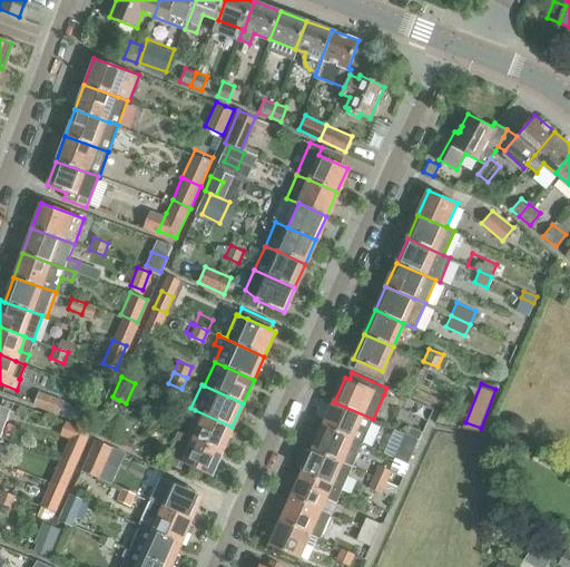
[(58,413),(64,399),(38,390),(33,404),(58,413)]
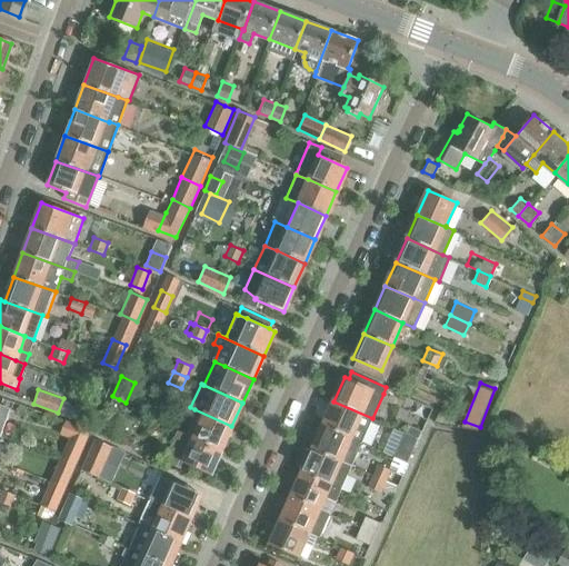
[(361,443),(372,418),(333,401),(323,425),(361,443)]
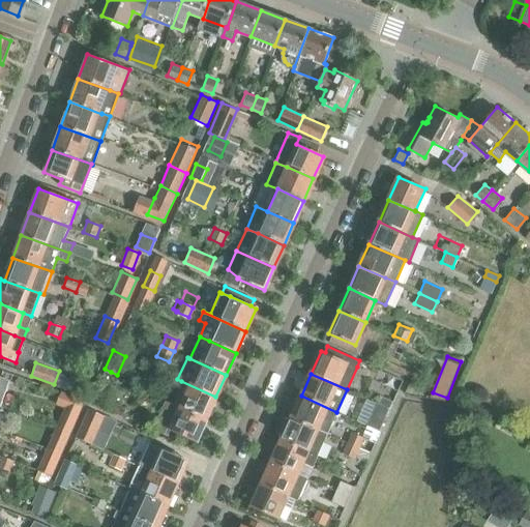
[(0,403),(1,404),(9,380),(0,376),(0,403)]
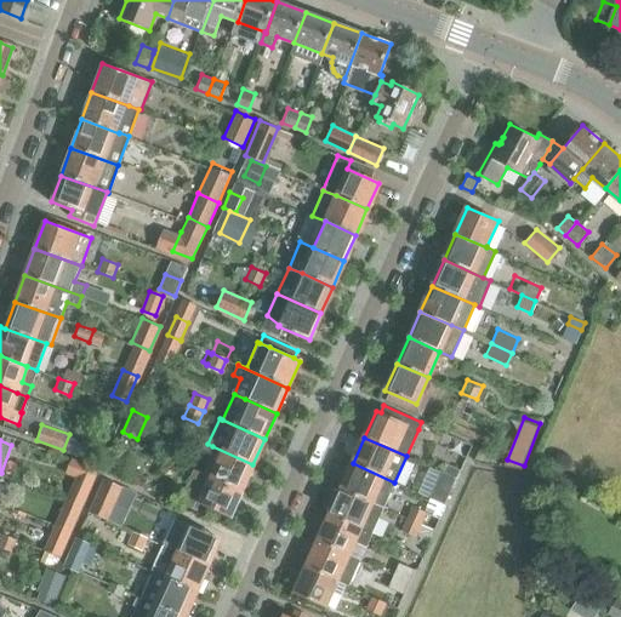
[(201,472),(241,490),(252,464),(212,446),(201,472)]
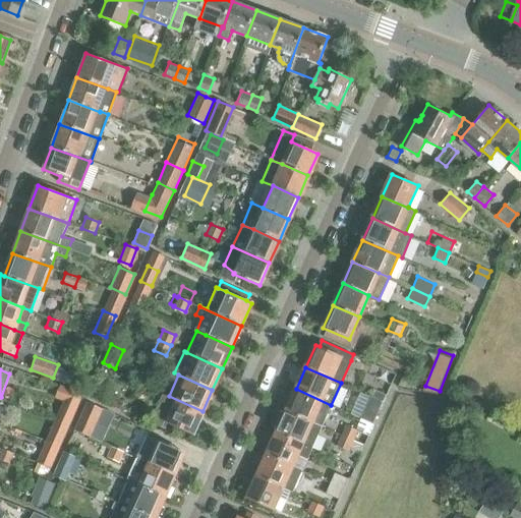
[(147,399),(152,389),(138,383),(134,394),(147,399)]
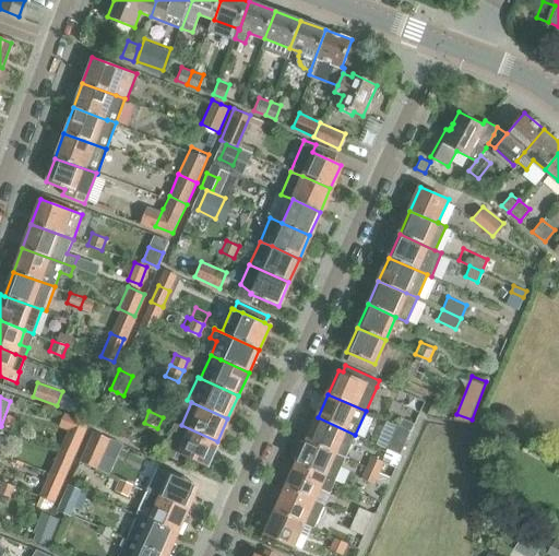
[(59,447),(73,453),(87,422),(73,416),(68,427),(59,447)]
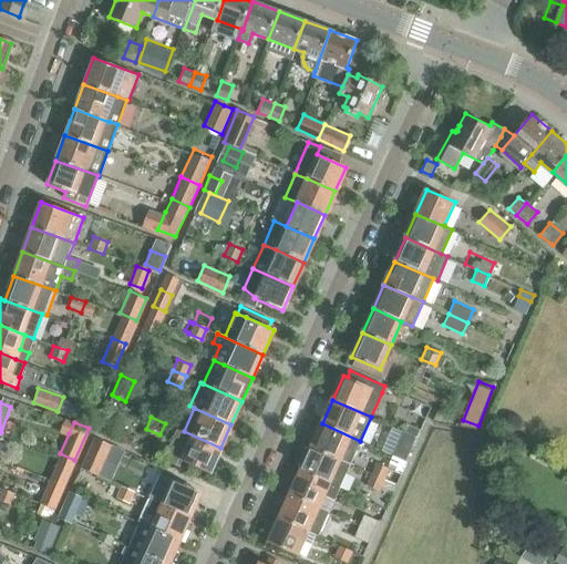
[(322,423),(311,448),(349,464),(360,441),(322,423)]
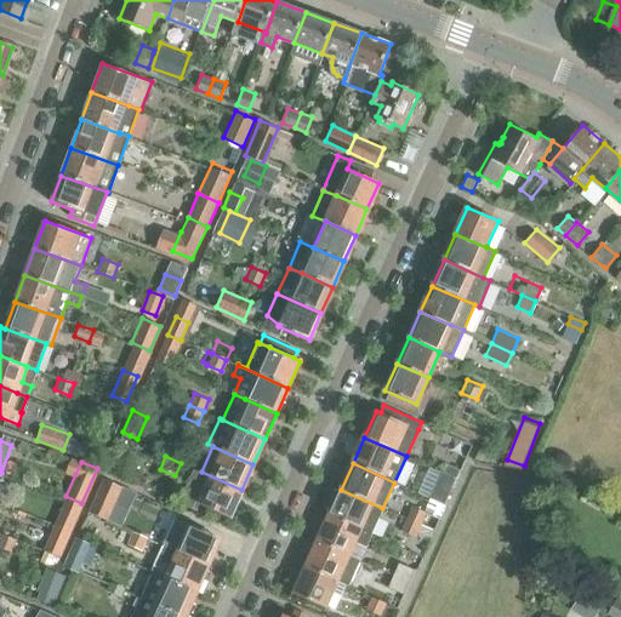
[(455,478),(429,466),(429,467),(440,472),(428,497),(443,503),(455,478)]
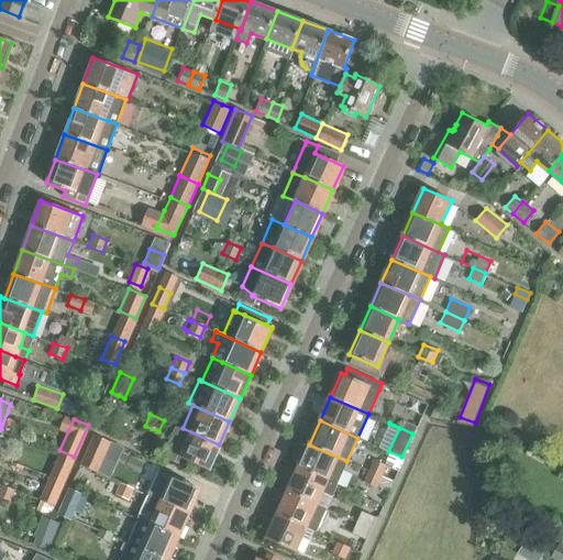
[(544,436),(545,428),(536,426),(533,434),(544,436)]
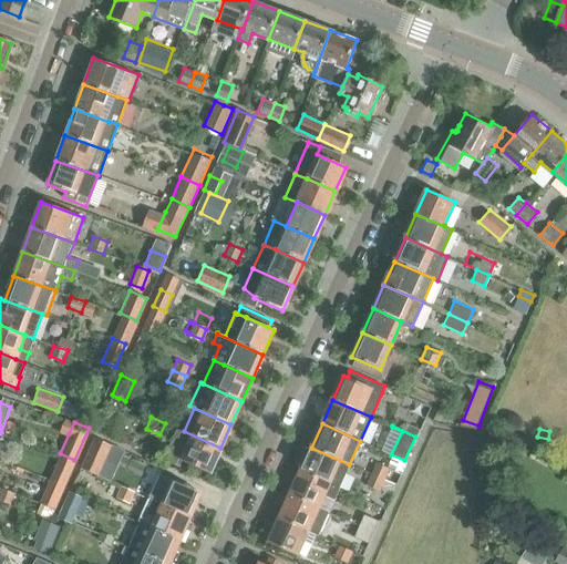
[(209,472),(220,448),(184,431),(179,440),(188,443),(182,460),(209,472)]
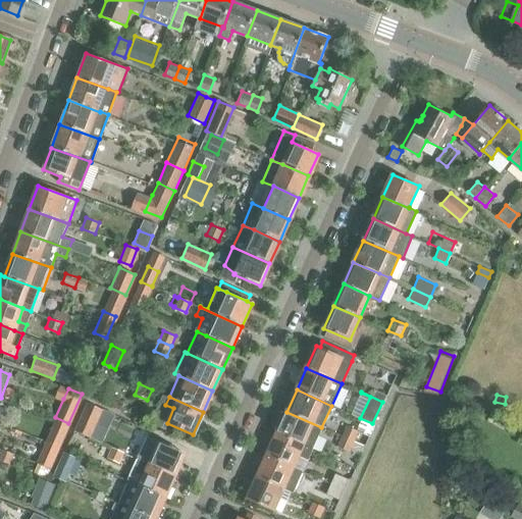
[(74,429),(80,431),(91,436),(103,409),(87,402),(74,429)]
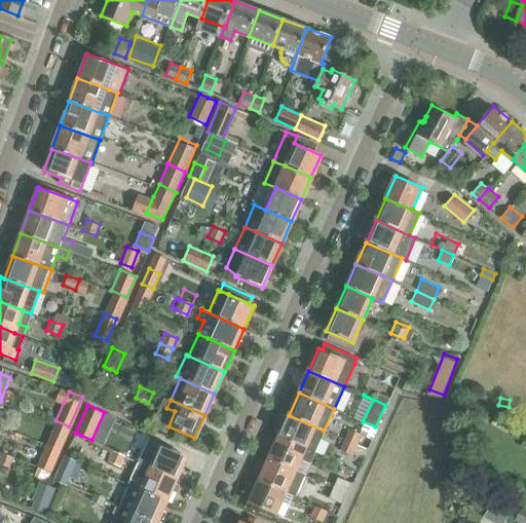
[(289,415),(278,437),(314,452),(324,431),(289,415)]
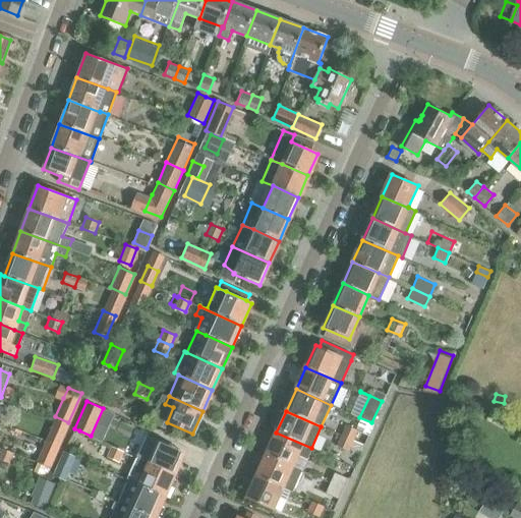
[(46,439),(59,444),(68,422),(55,416),(46,439)]
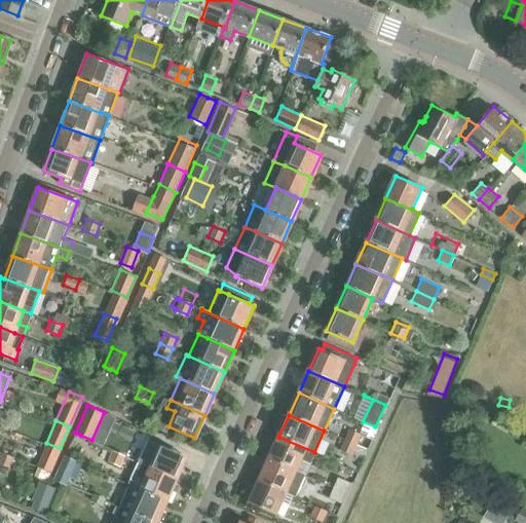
[(348,427),(343,440),(365,449),(365,448),(367,449),(372,439),(348,427)]
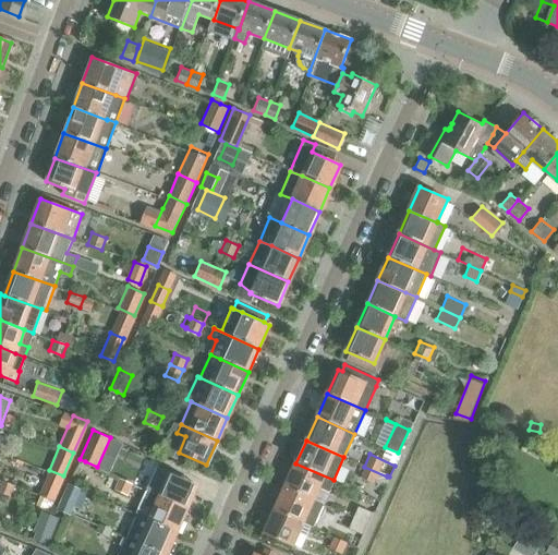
[(329,491),(334,480),(295,463),(286,486),(313,499),(319,486),(329,491)]
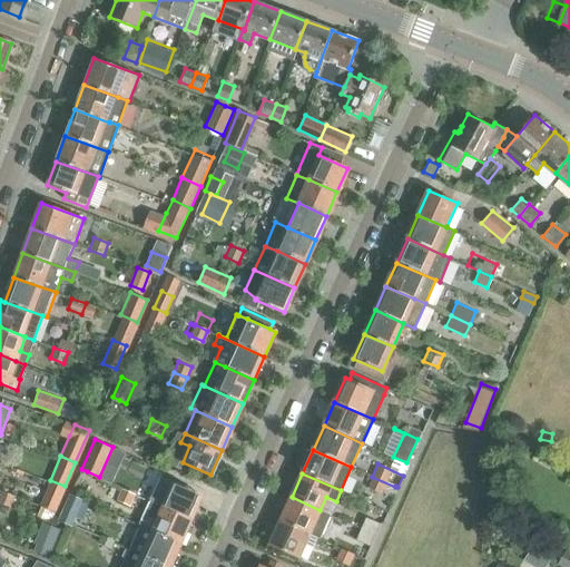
[(395,487),(372,477),(367,487),(381,492),(382,491),(391,495),(395,487)]
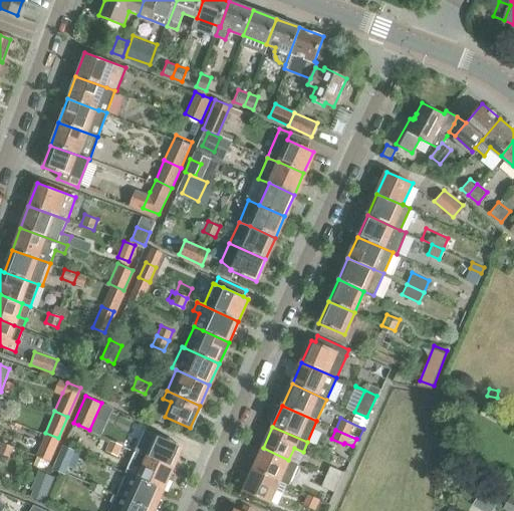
[(58,438),(45,433),(36,454),(48,460),(58,438)]
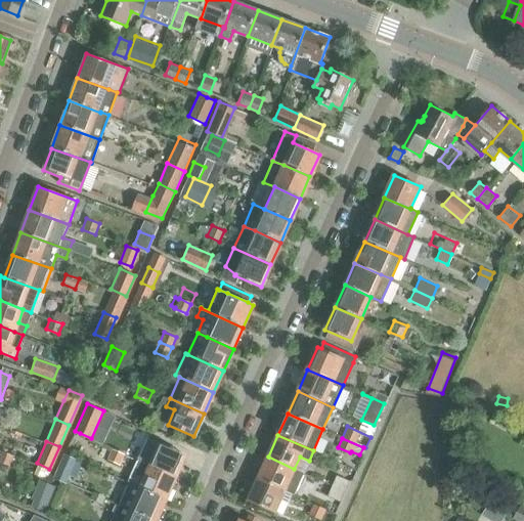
[(149,466),(175,477),(185,454),(159,443),(149,465),(149,466)]
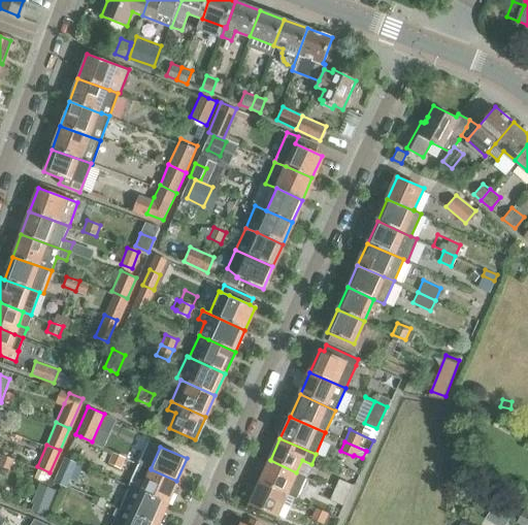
[(121,467),(126,457),(112,451),(108,462),(121,467)]
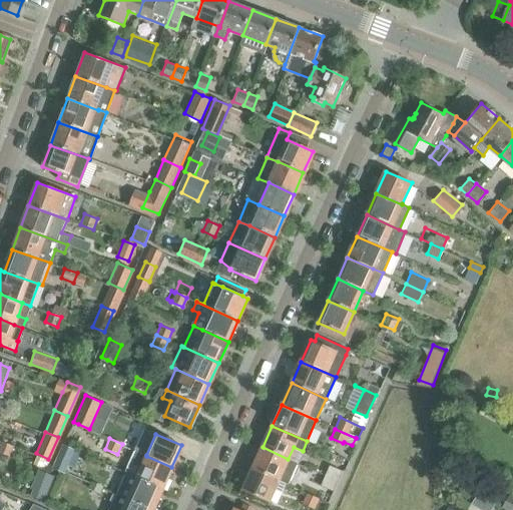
[(0,452),(10,456),(13,445),(1,440),(0,442),(0,452)]
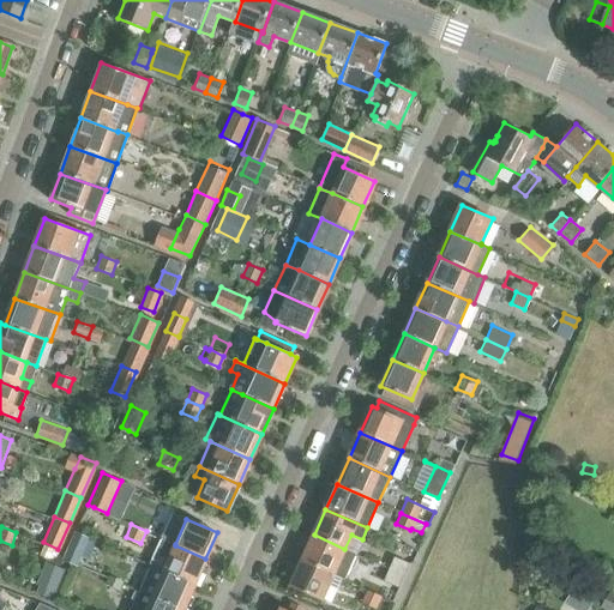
[(65,554),(72,556),(79,560),(90,537),(74,530),(65,554)]
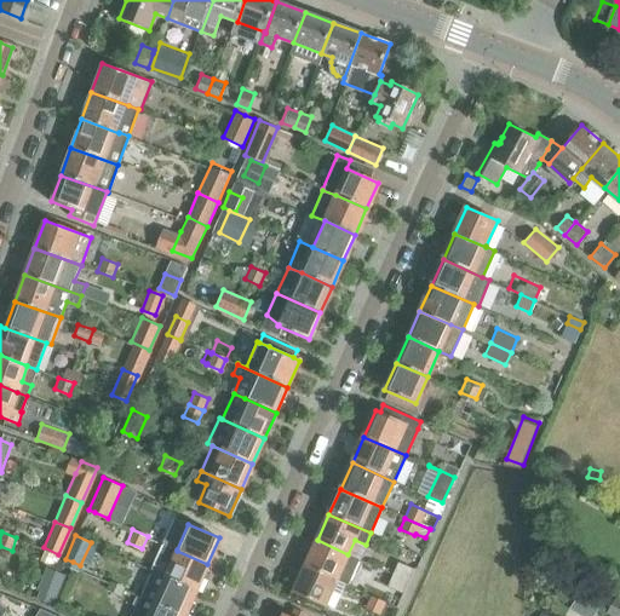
[(317,540),(305,566),(337,580),(337,579),(348,585),(359,559),(348,554),(317,540)]
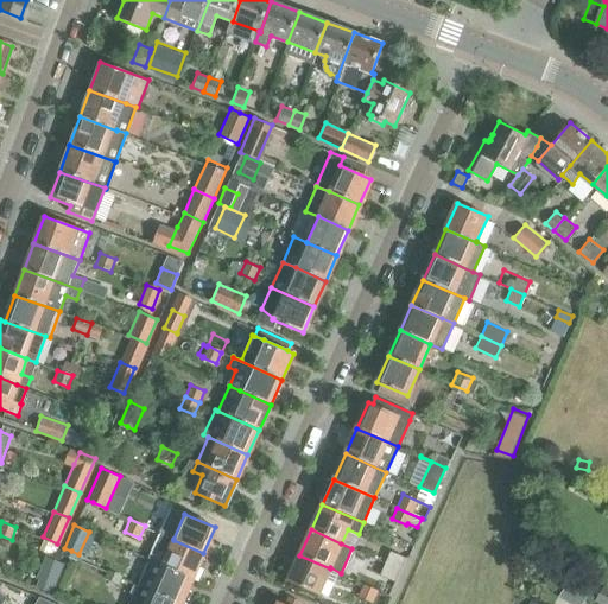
[(192,578),(203,553),(173,540),(173,539),(160,533),(154,546),(166,551),(160,564),(150,559),(149,559),(192,578)]
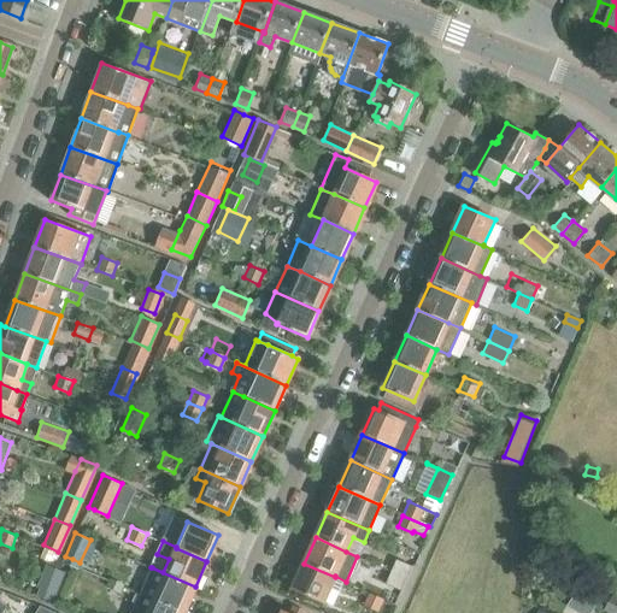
[(395,558),(389,571),(405,578),(411,565),(395,558)]
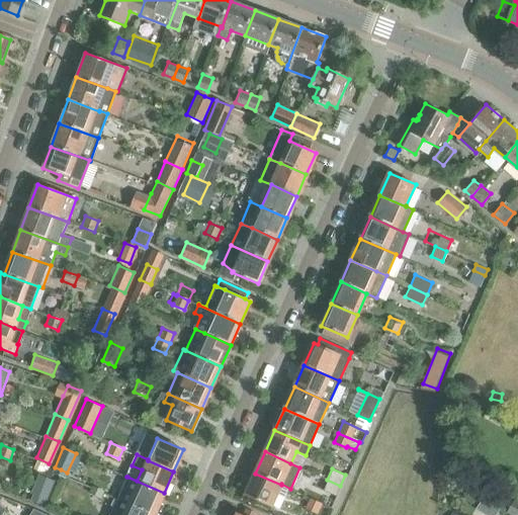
[(42,505),(46,499),(46,498),(48,499),(55,481),(38,474),(31,493),(32,493),(29,500),(42,505)]
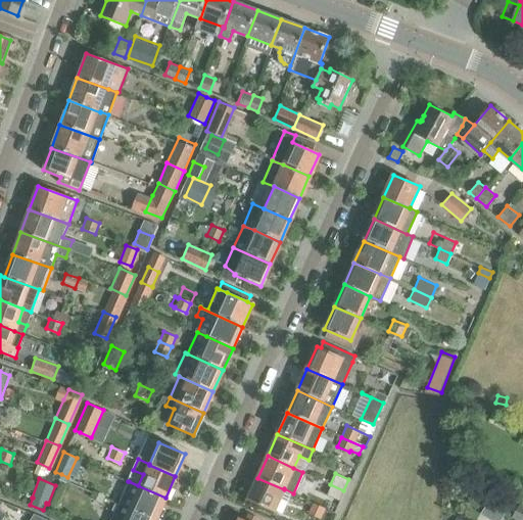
[(247,501),(274,512),(284,489),(257,478),(247,501)]
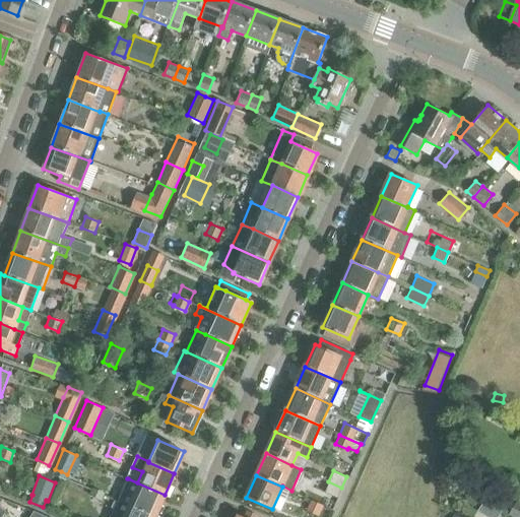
[(117,500),(129,505),(154,516),(165,495),(127,478),(118,500),(117,499),(117,500)]
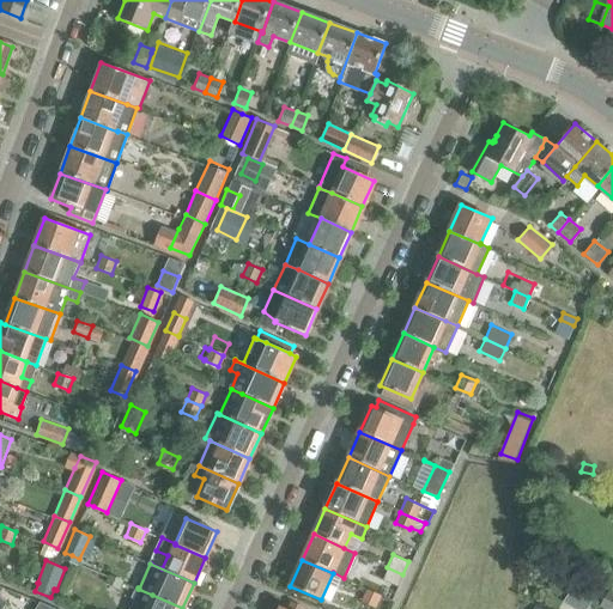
[(402,574),(387,567),(382,578),(399,585),(402,574)]
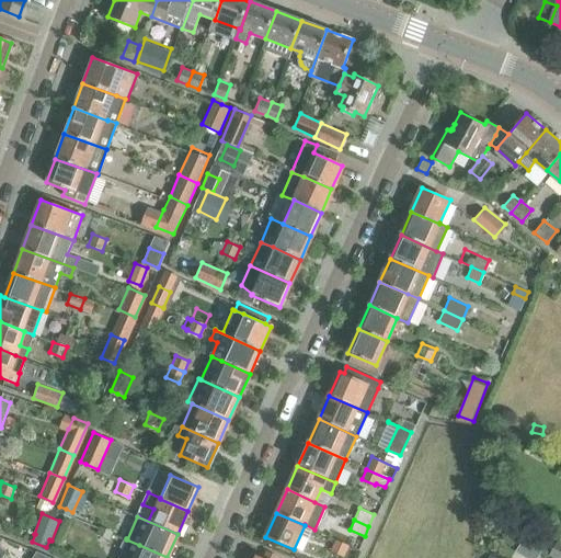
[(559,557),(560,557),(560,539),(557,537),(548,551),(559,557)]
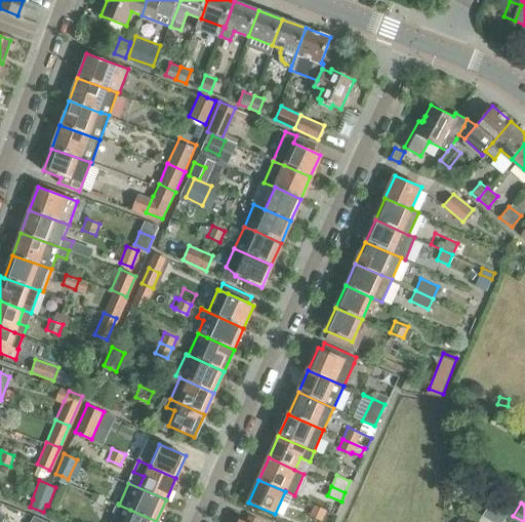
[(335,514),(314,504),(309,514),(322,520),(326,510),(335,514)]
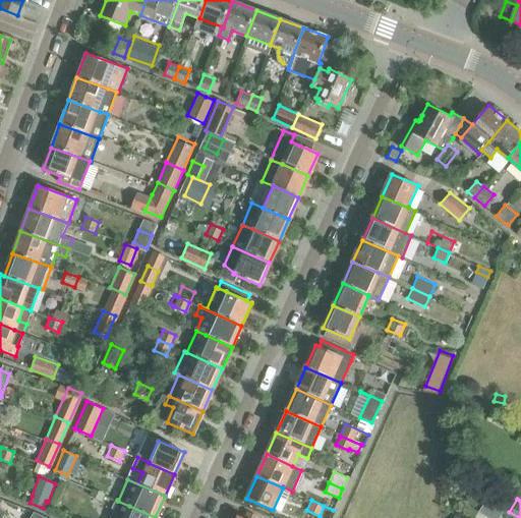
[(155,517),(129,506),(117,501),(109,517),(155,517)]
